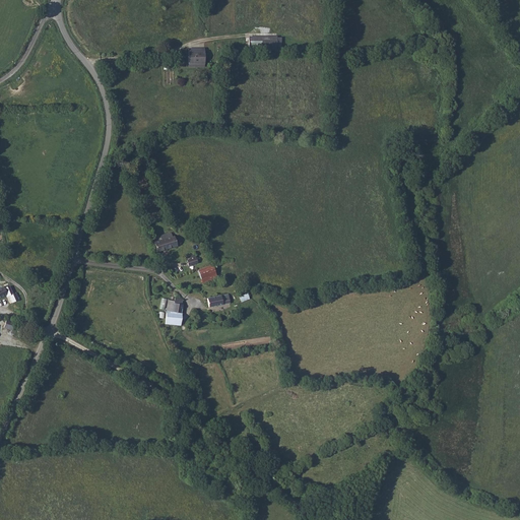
[(281,38),(250,37),(250,49),(282,49),(281,38)]
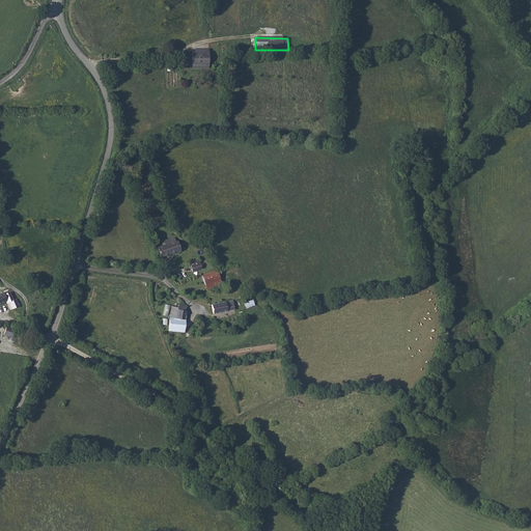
[(208,50),(192,49),(192,70),(208,70),(208,50)]
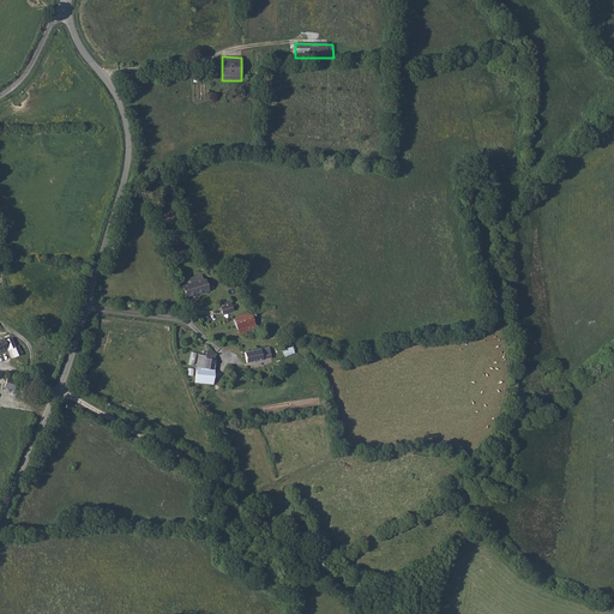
[(186,294),(208,289),(208,287),(210,287),(212,284),(210,281),(205,282),(204,278),(202,280),(200,275),(190,278),(191,282),(182,284),(186,294)]
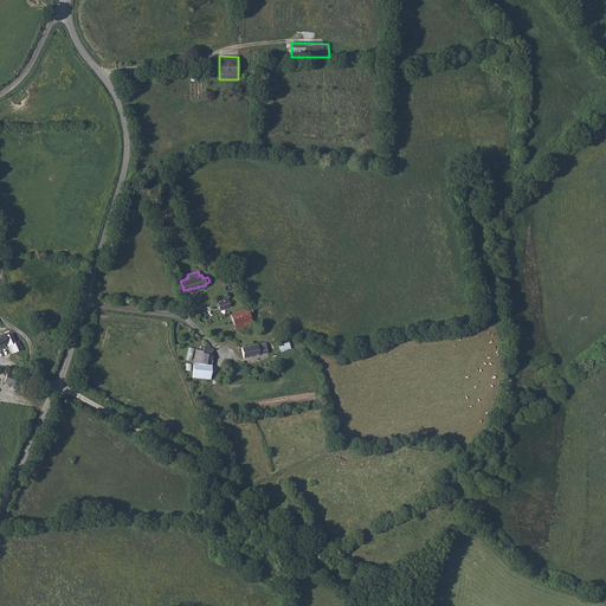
[(223,300),(219,301),(217,301),(219,307),(230,304),(226,295),(221,296),(223,300)]
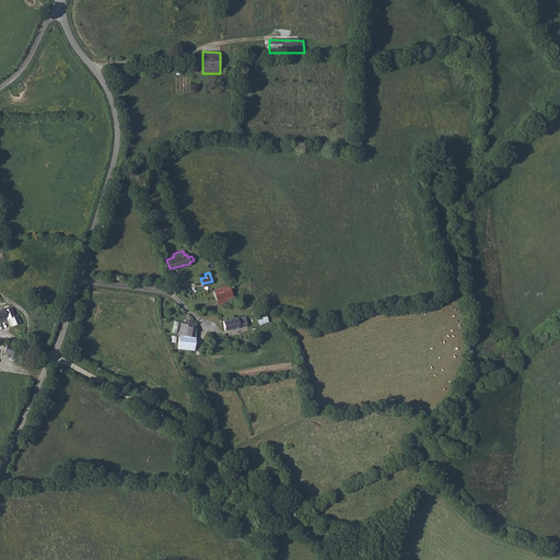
[(229,298),(233,296),(231,286),(214,289),(217,304),(230,302),(229,298)]
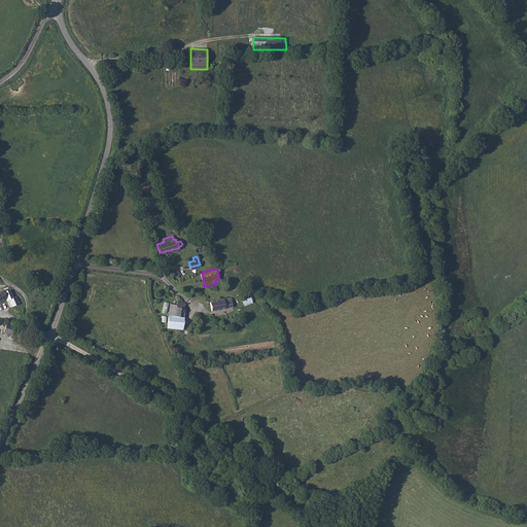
[(0,300),(4,299),(9,310),(13,308),(7,292),(2,294),(1,291),(1,290),(0,290),(0,300)]
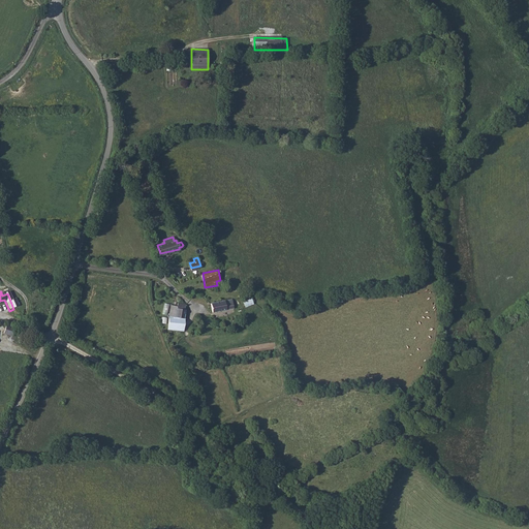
[(244,301),(245,307),(254,304),(252,298),(244,301)]
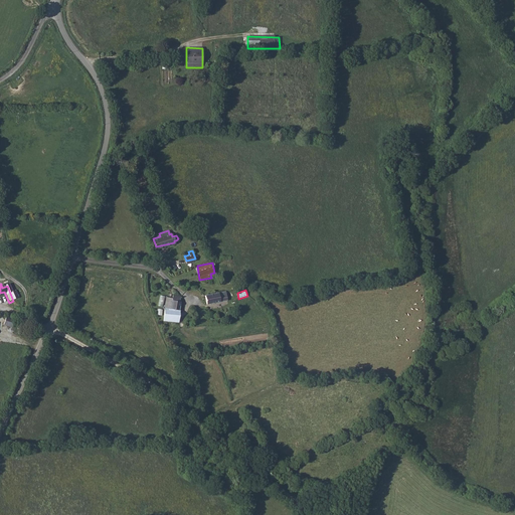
[(223,300),(222,295),(202,299),(203,307),(216,305),(215,301),(223,300)]
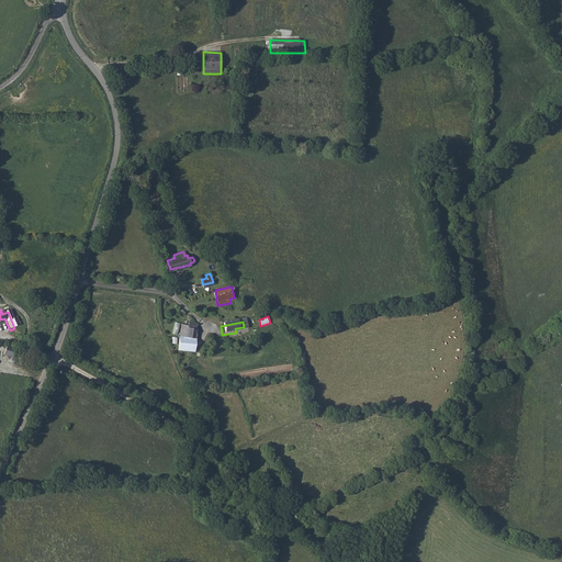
[(193,333),(193,327),(187,326),(187,330),(180,330),(180,341),(194,343),(195,334),(193,333)]
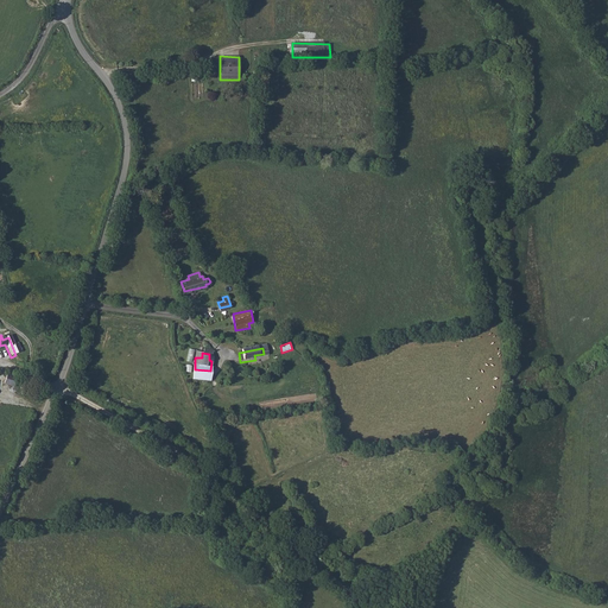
[(0,381),(10,386),(14,377),(4,372),(0,379),(0,381)]
